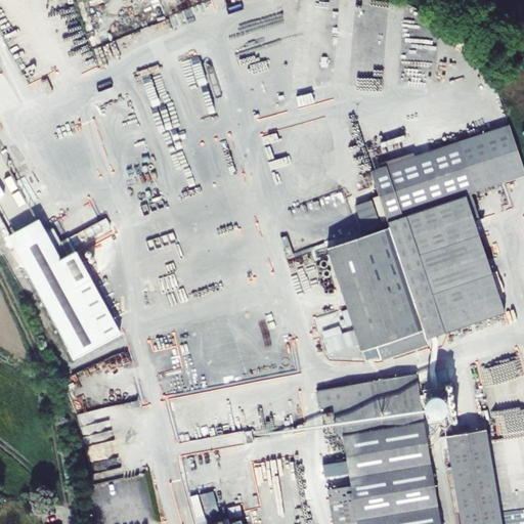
[(427,340),(444,334),(505,314),(474,221),(466,194),(476,190),(523,174),(523,170),(510,125),(370,171),(379,195),(373,197),(381,222),(387,221),(389,227),(345,242),(328,248),(335,271),(342,294),(344,298),(361,351),(376,346),(381,360),(400,353),(428,344),(427,340)]
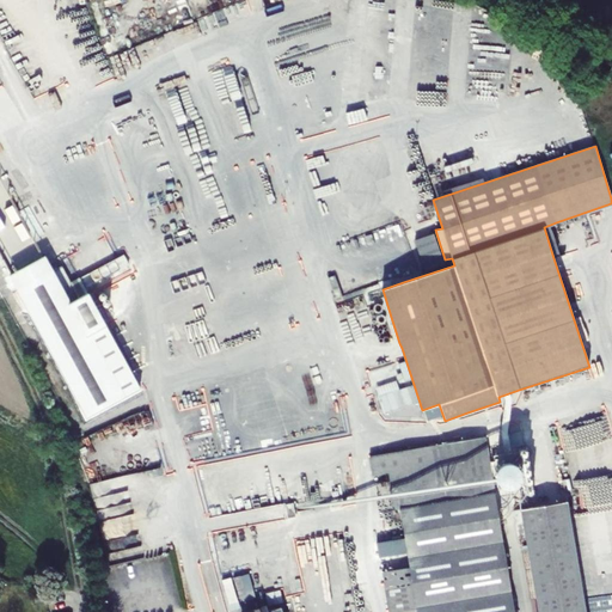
[(544,227),(554,258),(565,255),(556,222),(544,227)]
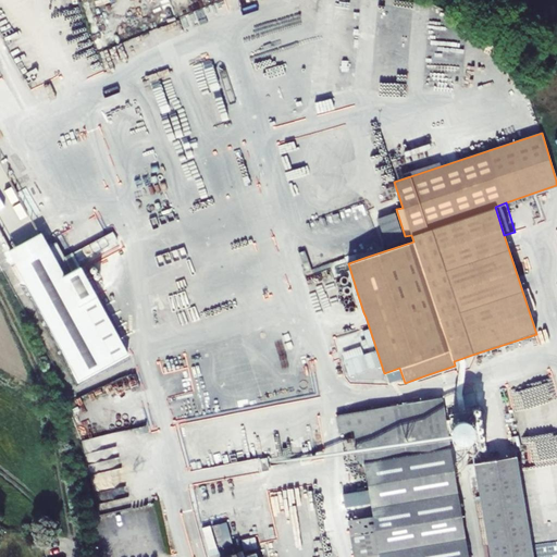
[(395,213),(378,219),(387,247),(405,240),(395,213)]
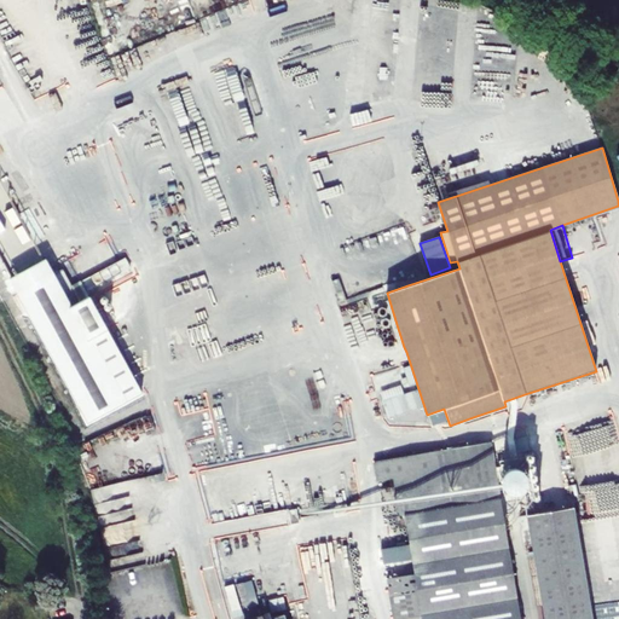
[(10,278),(18,294),(53,275),(46,259),(10,278)]
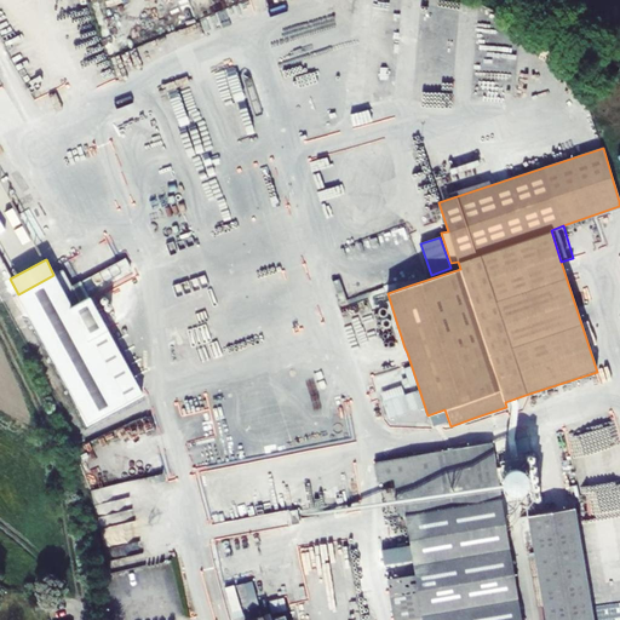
[(18,294),(90,424),(143,395),(90,297),(80,302),(62,270),(53,275),(18,294)]
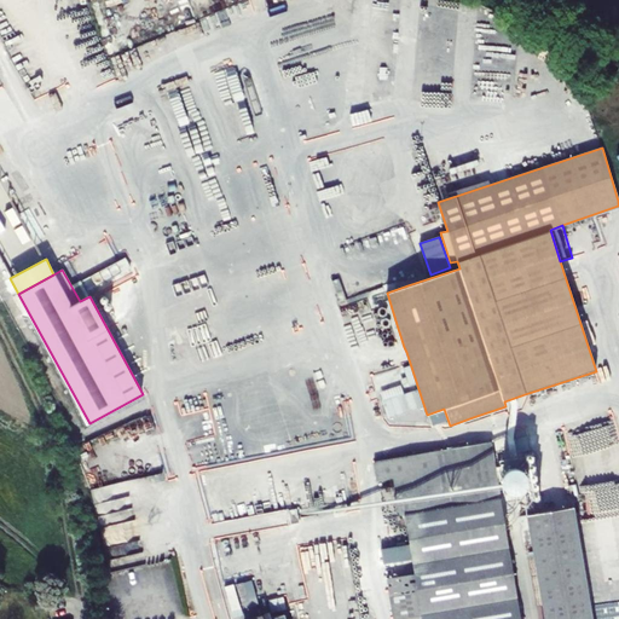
[(412,391),(385,399),(389,417),(417,408),(412,391)]
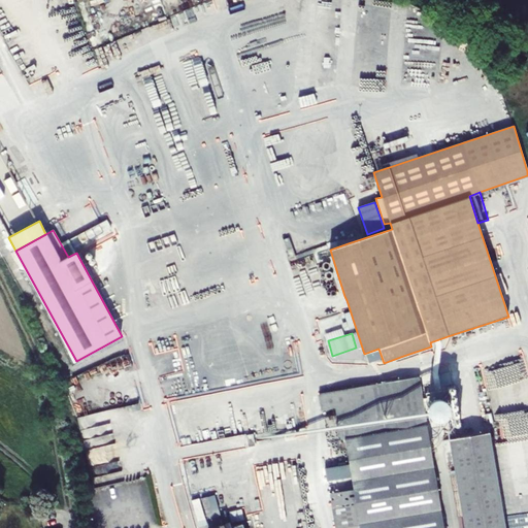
[(443,527),(421,392),(419,377),(396,381),(376,384),(375,382),(369,383),(369,385),(319,394),(322,410),(336,408),(341,439),(344,439),(349,465),(352,482),(353,490),(359,526),(359,527),(443,527)]
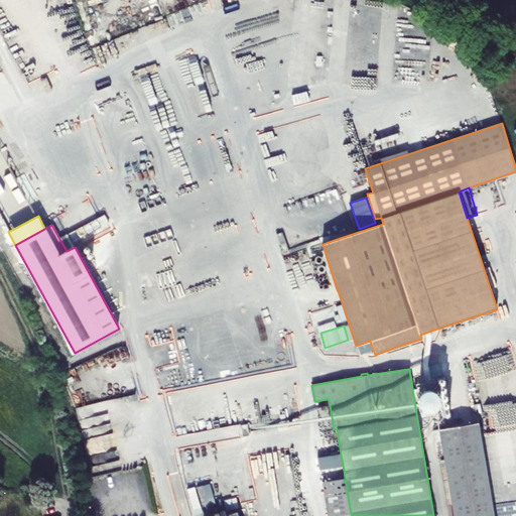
[(419,383),(420,390),(432,388),(431,381),(419,383)]
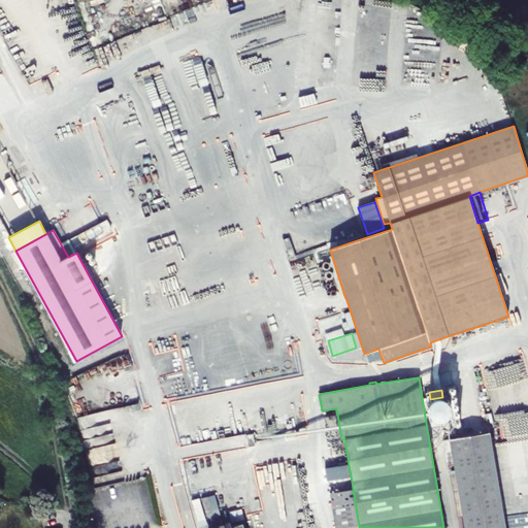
[(111,410),(80,416),(85,437),(100,434),(99,426),(105,425),(107,433),(116,432),(111,410)]
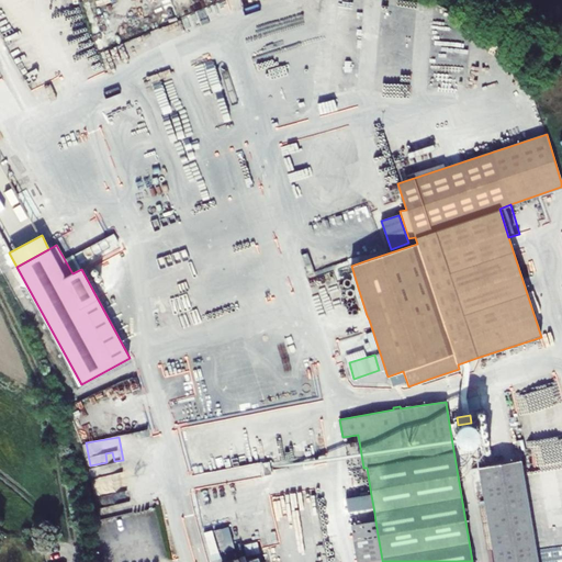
[(531,486),(532,496),(561,492),(561,458),(554,459),(558,483),(548,484),(531,486)]
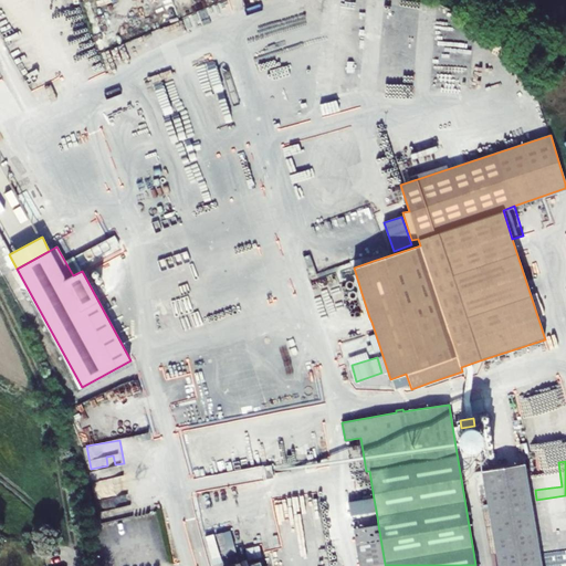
[(482,471),(498,565),(541,565),(524,464),(506,468),(498,469),(482,471)]
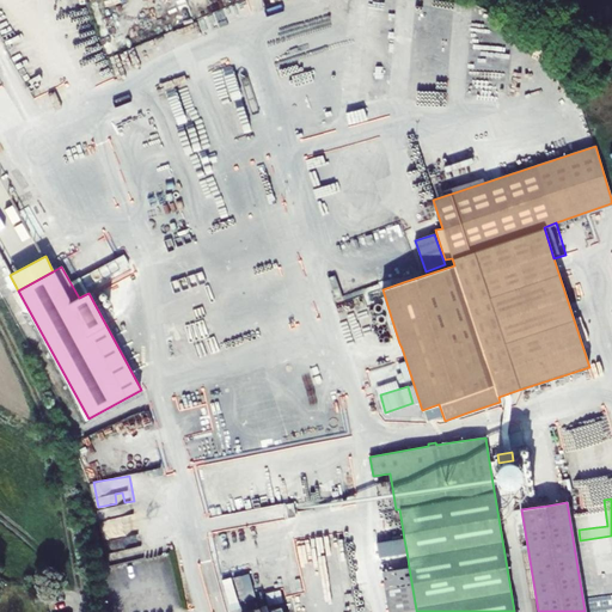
[(105,539),(128,532),(124,515),(101,522),(105,539)]
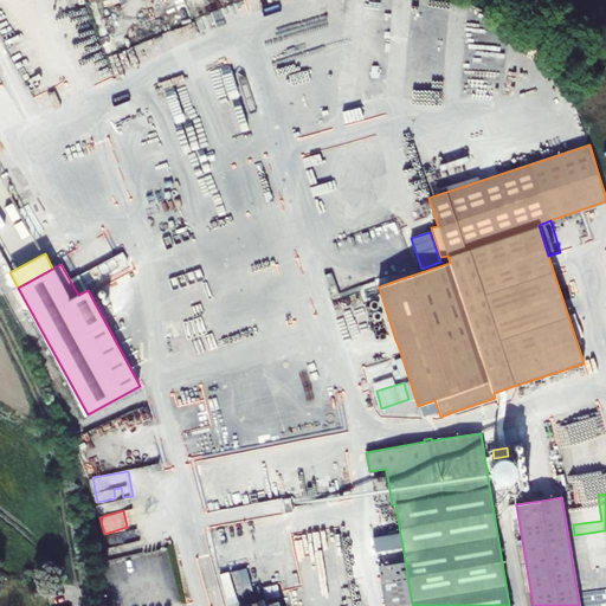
[(373,537),(375,558),(404,553),(400,534),(373,537)]
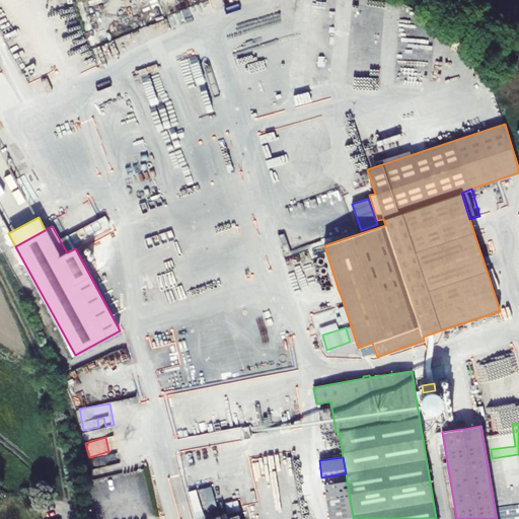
[(323,486),(329,518),(340,518),(353,517),(347,482),(323,486)]
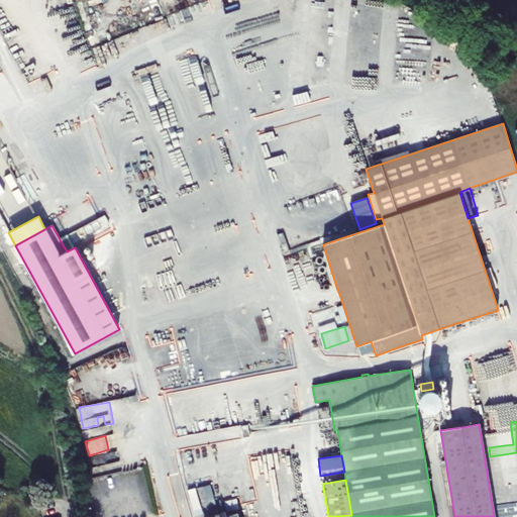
[(201,502),(216,497),(211,482),(188,490),(195,511),(203,508),(201,502)]
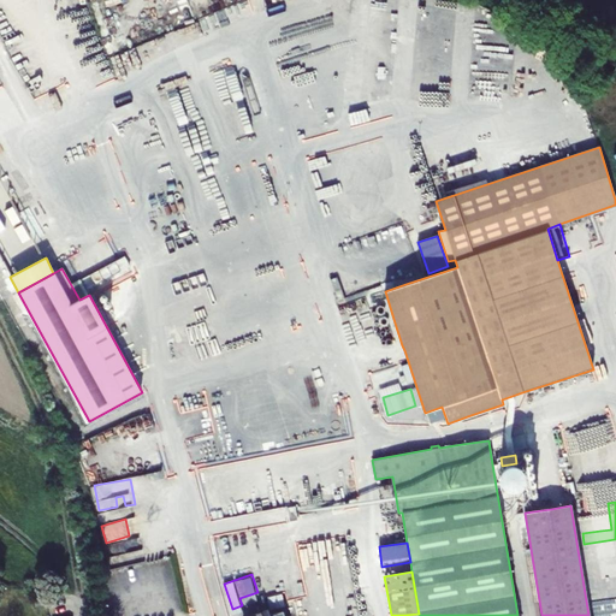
[(270,606),(286,605),(285,593),(268,596),(270,606)]
